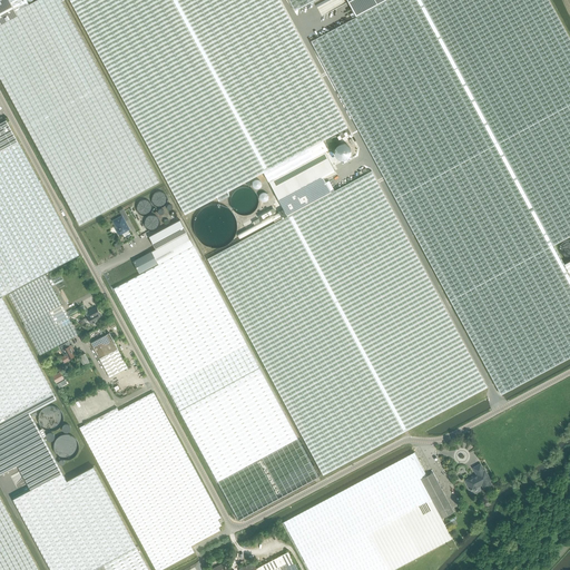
[(0,77),(79,225),(80,225),(120,204),(159,182),(61,0),(37,0),(29,5),(27,0),(0,0),(0,1),(1,3),(0,3),(0,77)]
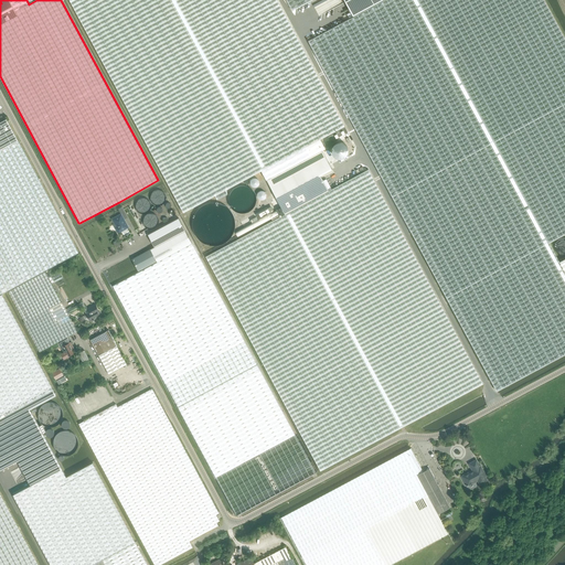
[(279,216),(205,256),(320,471),(482,384),(394,219),(369,169),(329,191),(320,176),(332,169),(322,150),(326,148),(320,139),(344,126),(316,72),(277,0),(70,0),(183,212),(215,195),(217,200),(227,194),(225,190),(262,170),(266,180),(281,208),(276,210),(279,216)]
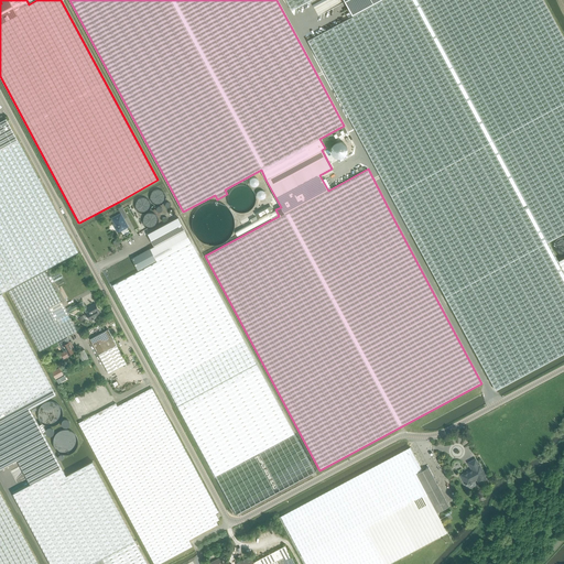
[(285,0),(292,11),(311,0),(343,0),(345,2),(348,9),(353,17),(307,41),(337,96),(358,134),(391,196),(496,390),(563,353),(563,259),(560,261),(549,242),(563,234),(563,40),(557,28),(548,8),(542,0),(285,0)]
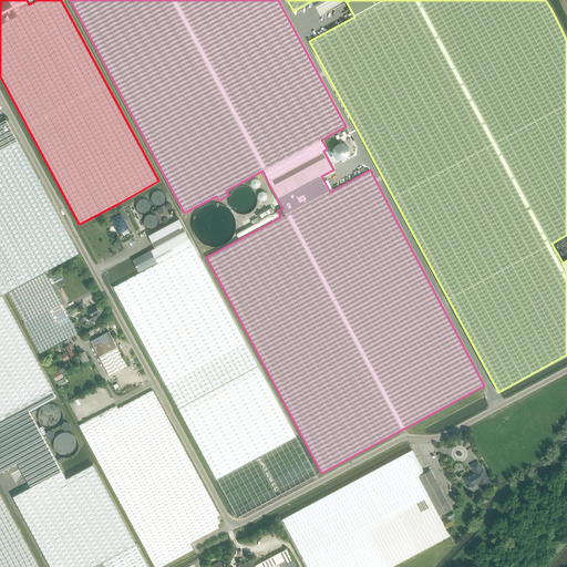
[(0,471),(18,462),(31,487),(13,496),(51,566),(92,566),(135,544),(93,464),(66,478),(30,410),(57,397),(2,295),(79,254),(7,120),(0,122),(0,471)]
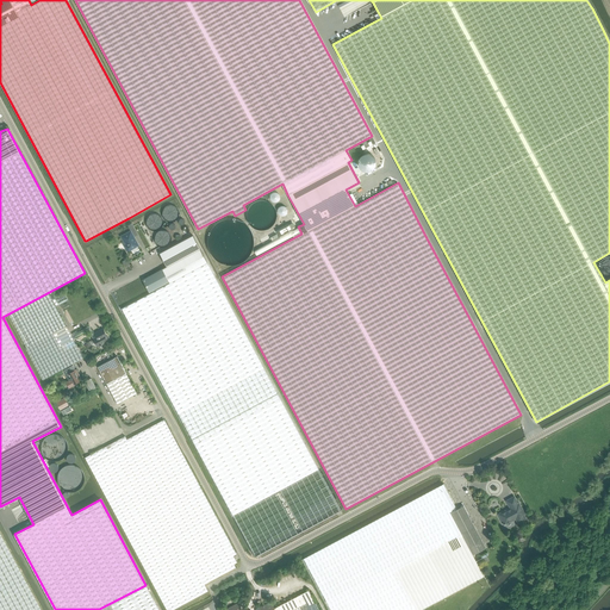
[(360,144),(362,149),(375,143),(373,137),(360,144)]
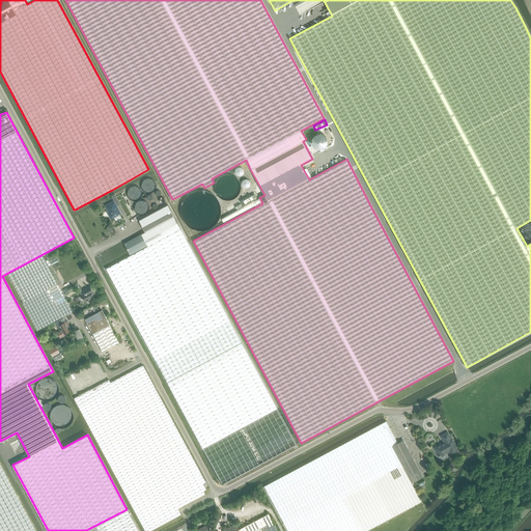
[(325,136),(324,134),(322,133),(318,133),(316,134),(314,135),(312,137),(311,139),(311,141),(312,144),(313,146),(315,147),(317,148),(319,148),(323,148),(325,147),(326,145),(327,143),(327,140),(327,138),(325,136)]
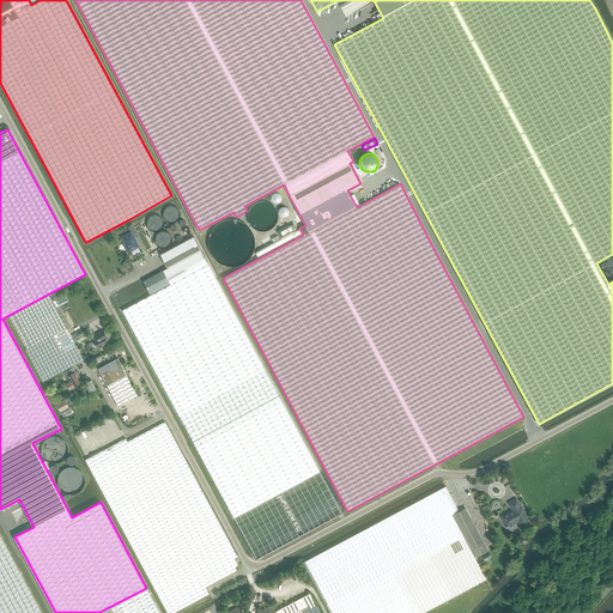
[(283,202),(283,200),(283,199),(281,196),(280,196),(279,195),(278,195),(275,195),(274,195),(273,196),(272,199),(272,200),(272,202),(273,204),(274,205),(275,205),(278,206),(279,205),(280,205),(281,204),(283,202)]
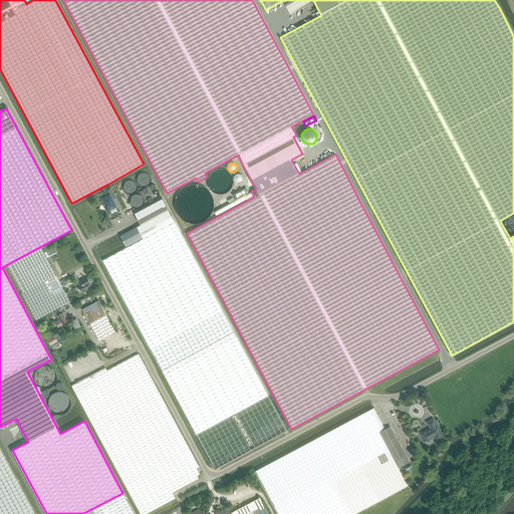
[(233,186),(233,184),(233,181),(232,179),(231,177),(230,175),(228,173),(226,172),(224,171),(222,171),(219,171),(217,171),(214,172),(212,173),(211,175),(209,177),(208,179),(207,181),(207,184),(207,186),(208,189),(209,191),(211,193),(212,194),(214,195),(217,196),(219,197),(221,197),(224,196),(226,196),(228,194),(230,193),(231,191),(232,189),(233,186)]
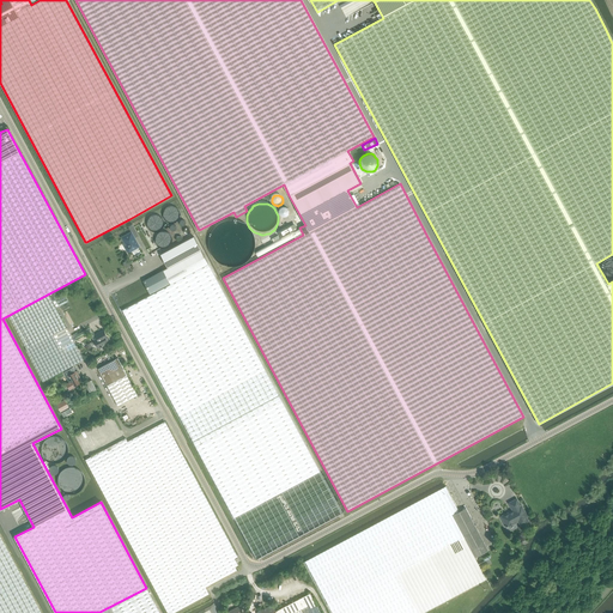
[(254,247),(255,244),(254,241),(254,237),(253,235),(252,231),(249,229),(247,226),(244,224),(242,223),(238,222),(236,220),(232,220),(229,220),(225,220),(223,222),(219,223),(217,224),(214,226),(212,229),(210,231),(208,235),(207,237),(207,241),(206,244),(207,247),(207,250),(208,254),(210,256),(212,259),(214,261),(217,263),(219,265),(223,266),(225,267),(229,268),(232,268),(236,267),(238,266),(242,265),(244,263),(247,261),(249,259),(252,256),(253,254),(254,250),(254,247)]
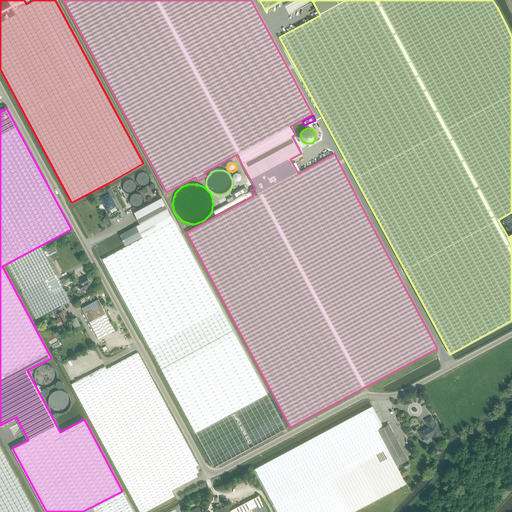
[(243,188),(232,194),(234,199),(245,193),(243,188)]
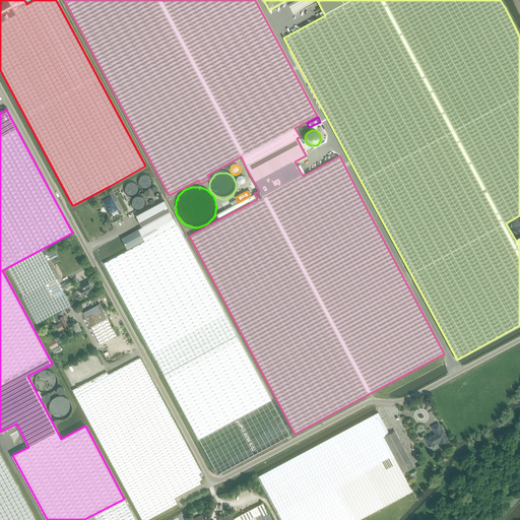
[(111,197),(104,201),(107,209),(106,209),(107,210),(107,211),(107,212),(108,213),(109,213),(109,214),(118,209),(111,197)]
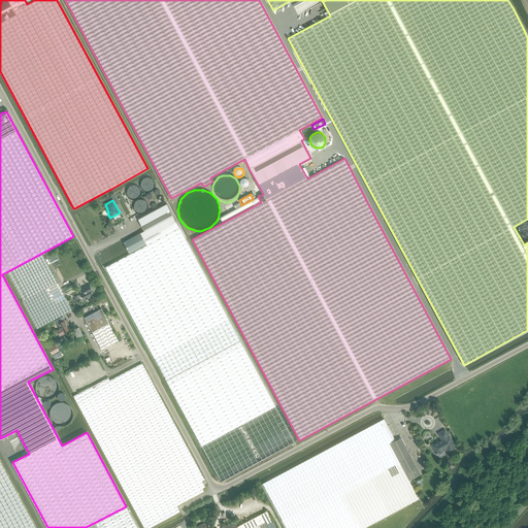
[(129,254),(105,267),(166,380),(215,470),(221,483),(242,470),(295,442),(240,340),(179,227),(173,216),(166,204),(138,220),(144,231),(126,240),(123,242),(129,254)]
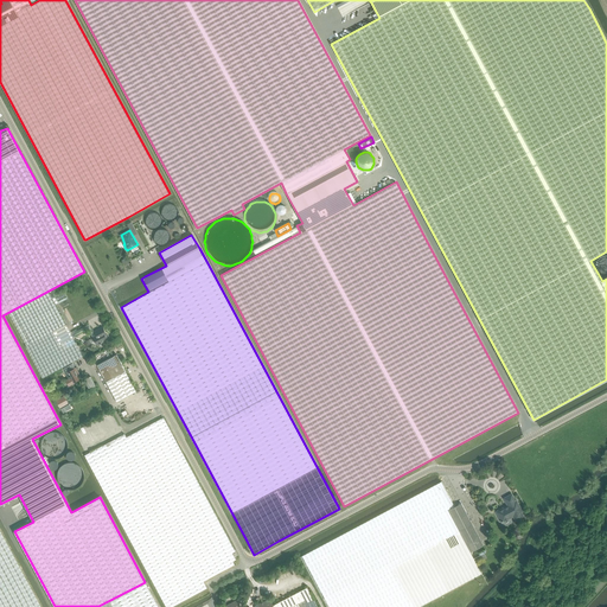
[(65,325),(55,306),(68,299),(64,292),(51,299),(48,293),(8,313),(26,346),(25,346),(43,378),(71,363),(83,357),(65,325)]
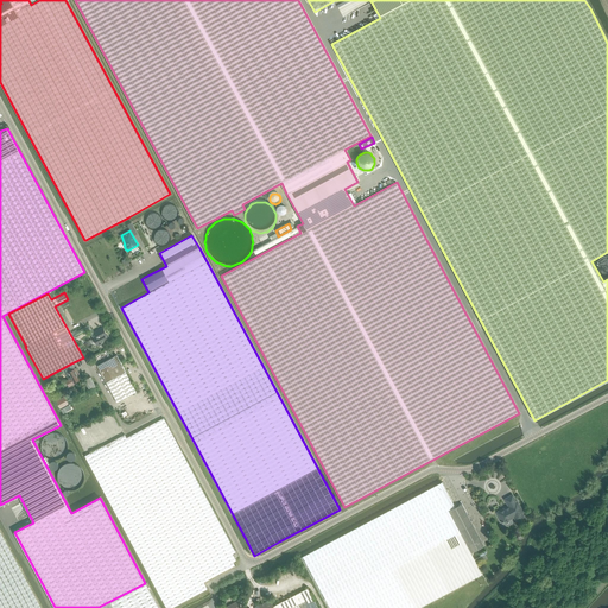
[(108,341),(103,333),(105,331),(102,328),(94,333),(96,336),(94,336),(95,337),(93,339),(97,346),(100,344),(100,346),(101,344),(108,341)]
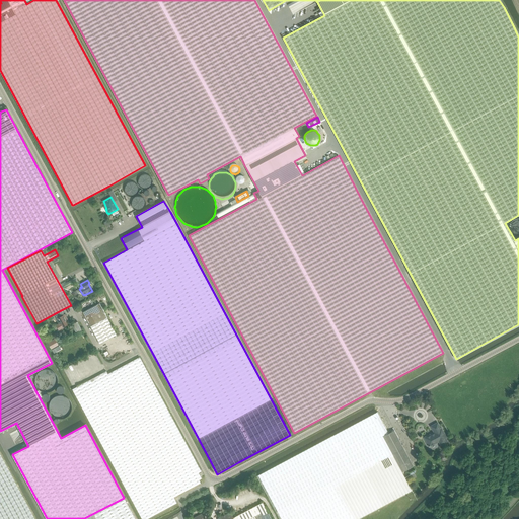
[(117,335),(105,313),(99,303),(83,311),(100,344),(117,335)]
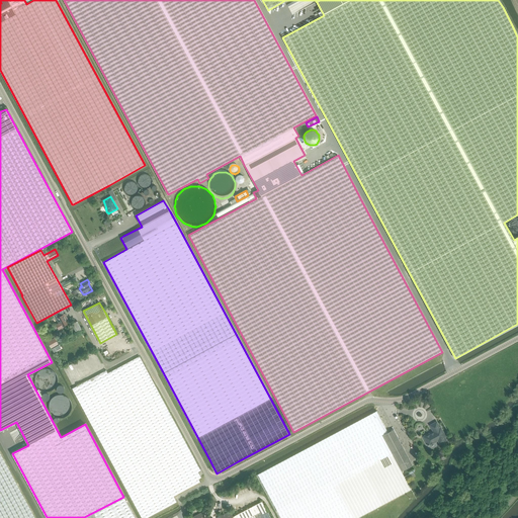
[(69,323),(70,323),(66,316),(65,316),(64,315),(62,311),(56,314),(59,318),(57,319),(60,324),(57,325),(59,330),(64,327),(63,326),(69,324),(69,323)]
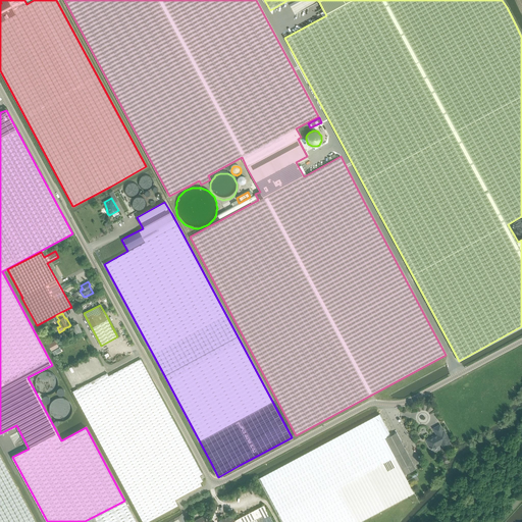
[(76,334),(82,331),(79,323),(72,326),(76,334)]
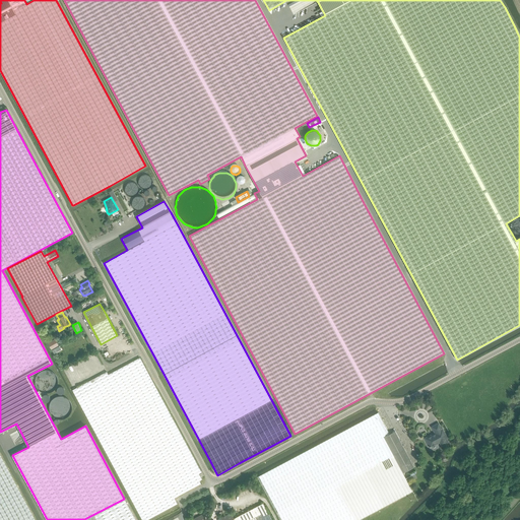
[(56,339),(49,343),(52,349),(59,345),(56,339)]
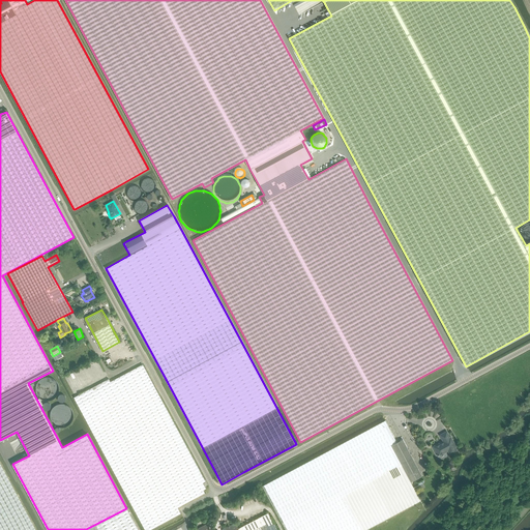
[(109,379),(74,398),(114,472),(145,529),(149,529),(180,513),(177,507),(204,493),(203,490),(206,489),(203,482),(205,481),(201,472),(162,400),(143,364),(110,382),(109,379)]
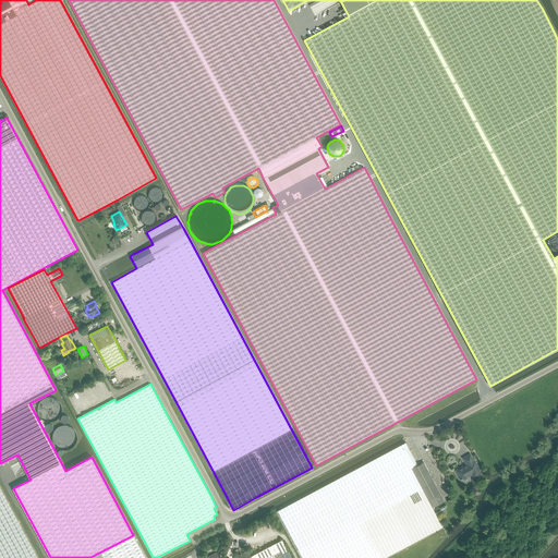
[(405,443),(303,497),(276,511),(300,557),(384,557),(443,528),(433,508),(445,501),(424,463),(417,466),(405,443)]
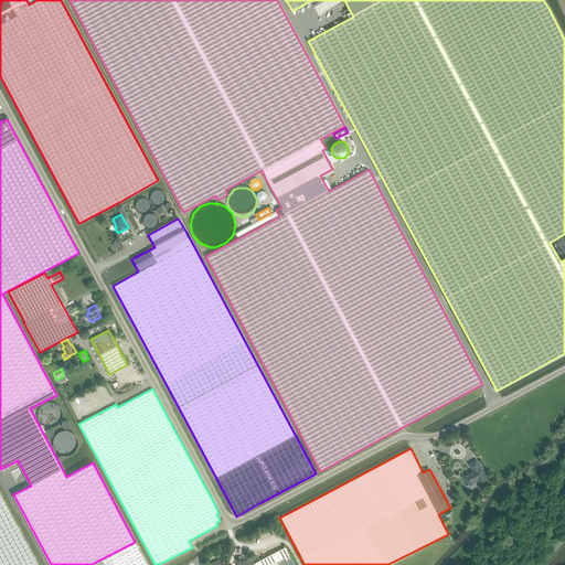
[(467,486),(481,479),(482,482),(487,480),(484,477),(486,476),(480,467),(476,460),(469,464),(472,470),(462,477),(467,486)]
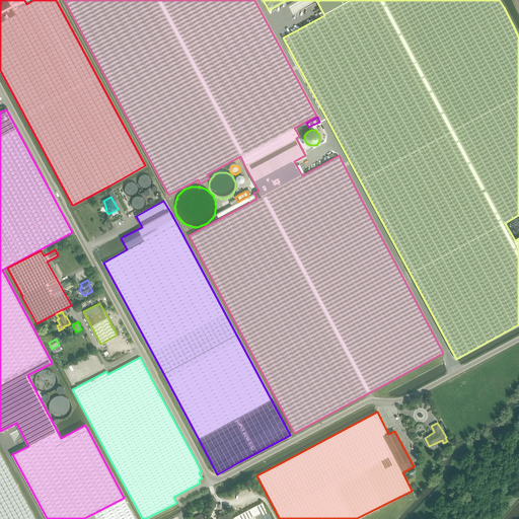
[(0,518),(33,518),(4,462),(0,455),(0,518)]
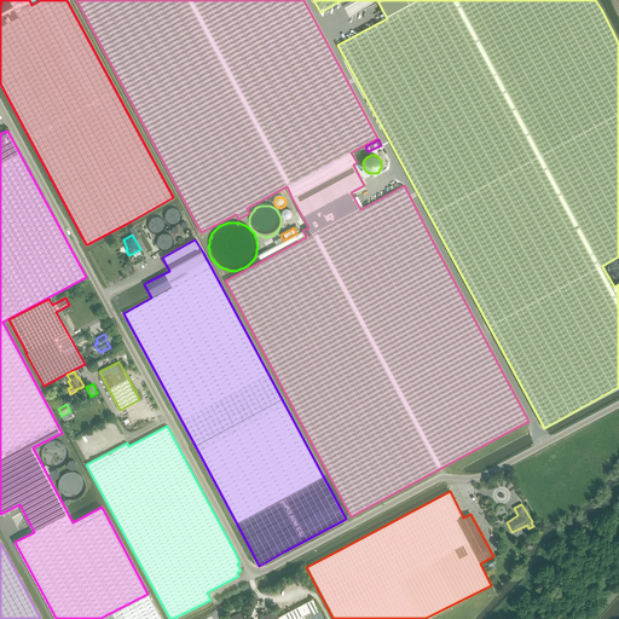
[(161,618),(149,595),(103,618),(161,618)]
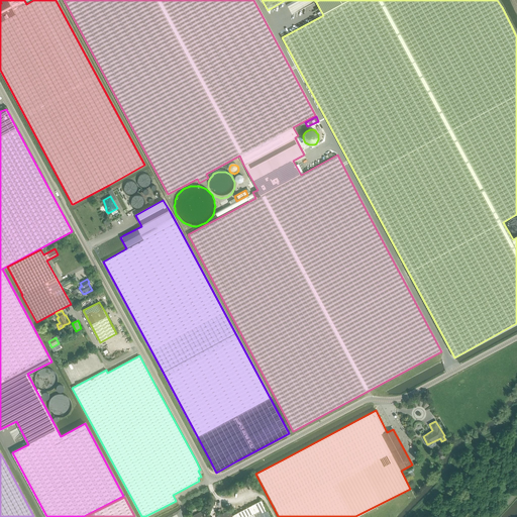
[(191,516),(270,516),(262,501),(255,504),(232,516),(229,511),(217,516),(204,516),(202,512),(191,516)]
